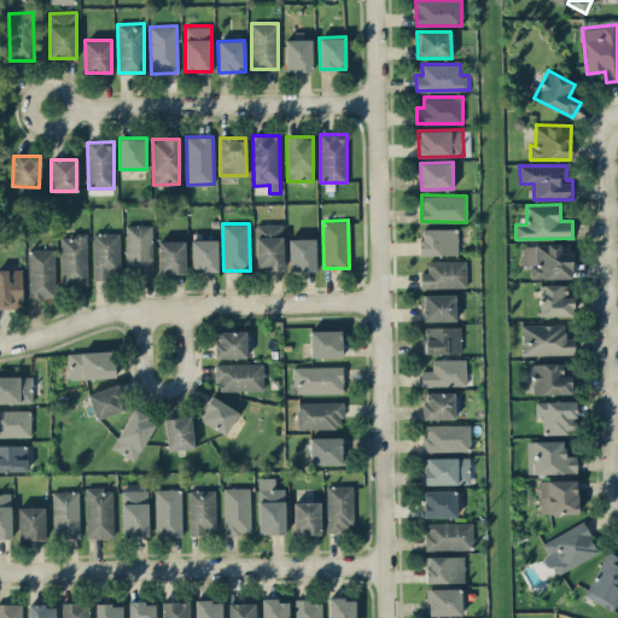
[(283,223),(256,223),(257,268),(283,268),(283,223)]
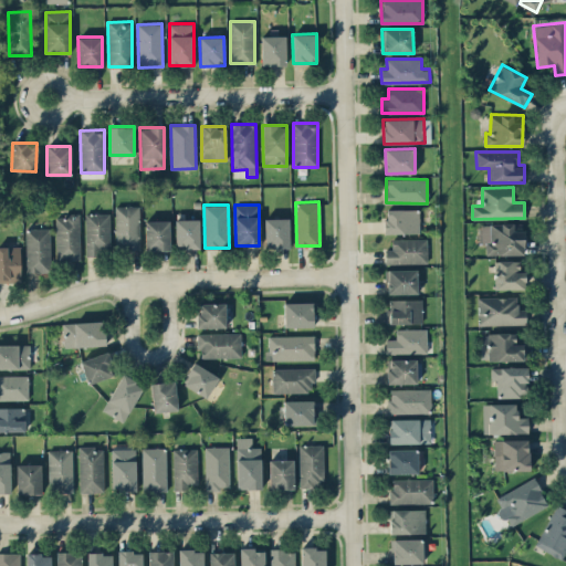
[(139,248),(139,206),(115,206),(116,249),(139,248)]
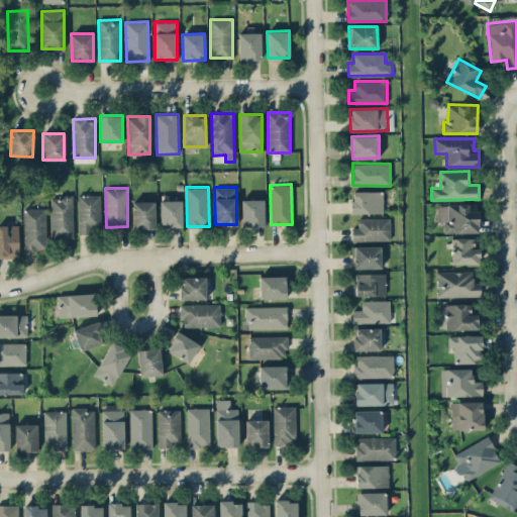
[(383,212),(383,191),(351,191),(351,213),(383,212)]
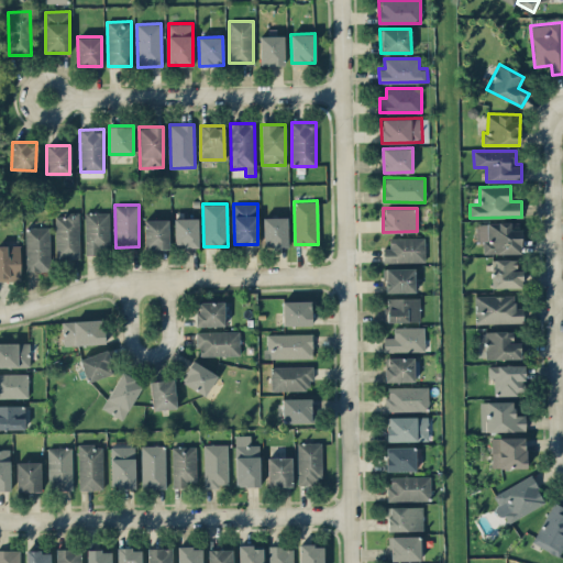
[(85,212),(86,253),(110,253),(108,211),(85,212)]
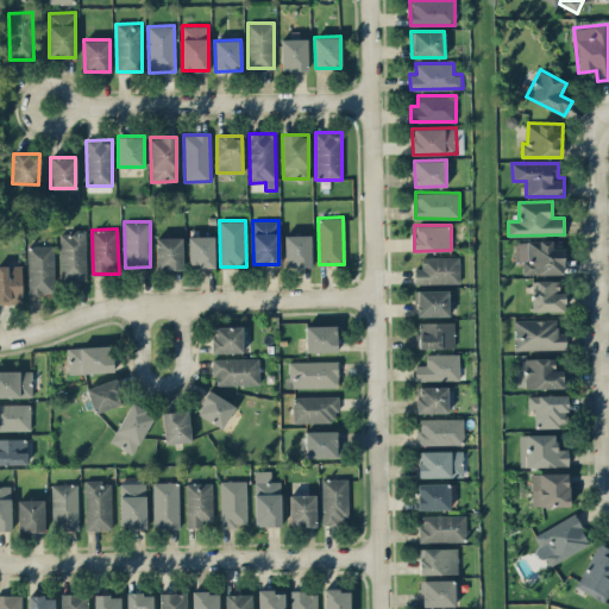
[(61,280),(87,280),(86,231),(60,231),(61,280)]
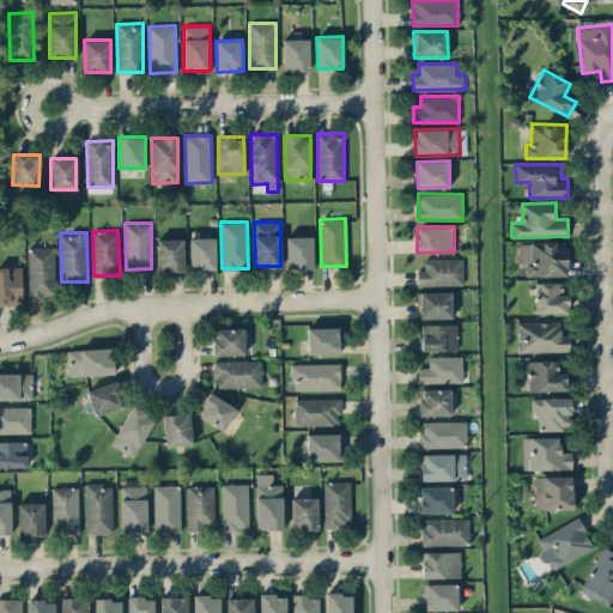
[(216,236),(189,237),(189,268),(216,267),(216,236)]
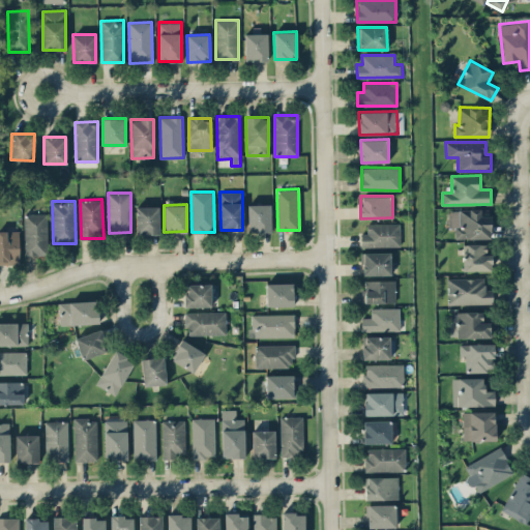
[(270,204),(247,204),(248,232),(270,232),(270,204)]
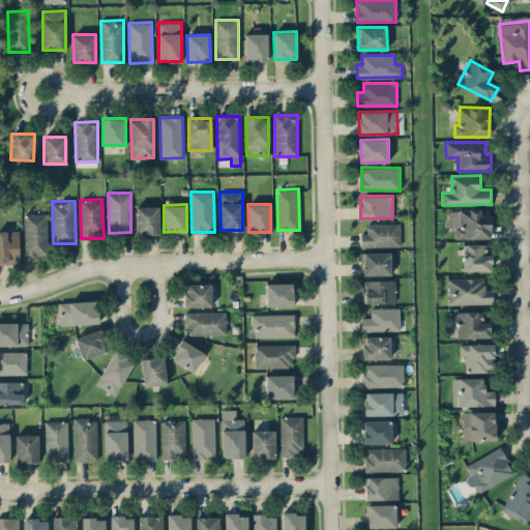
[(137,234),(159,234),(158,206),(136,207),(137,234)]
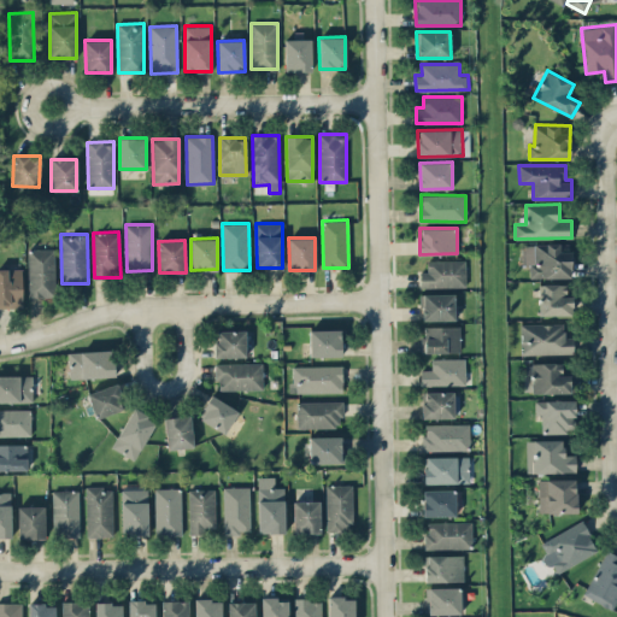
[(559,242),(523,244),(523,265),(529,264),(530,278),(573,277),(571,251),(559,251),(559,242)]
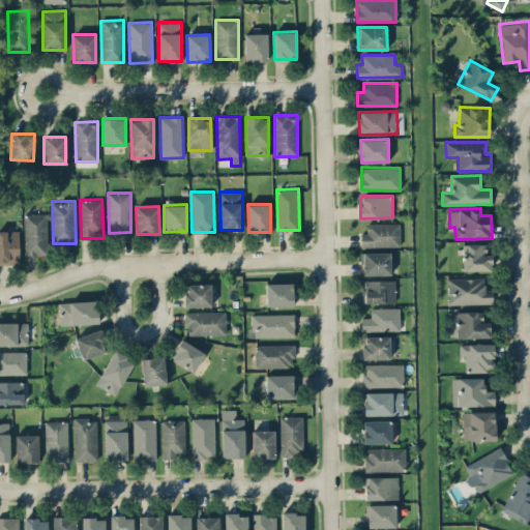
[(24,213),(25,255),(48,255),(47,213),(24,213)]
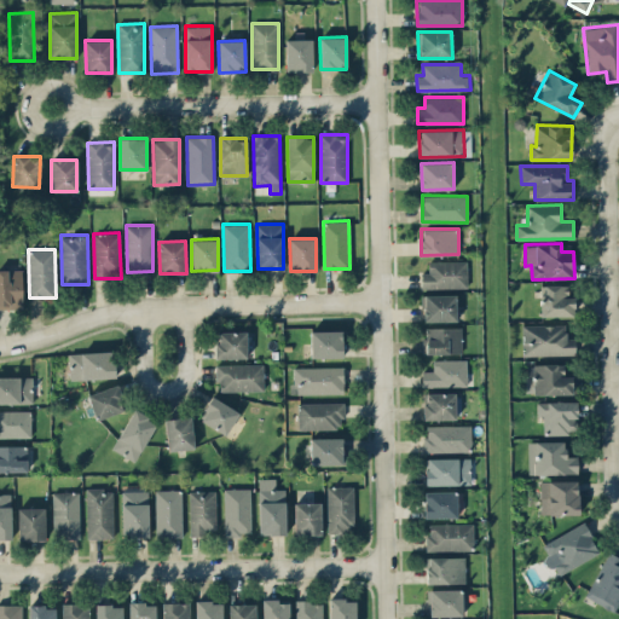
[(467,261),(429,261),(429,272),(421,272),(421,287),(467,288),(467,261)]
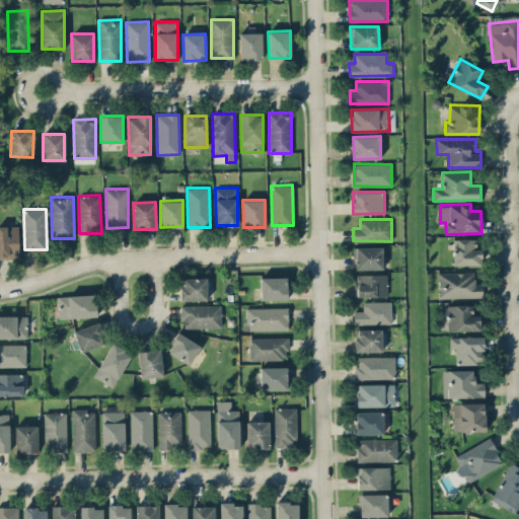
[(18,226),(0,225),(0,256),(19,257),(18,226)]
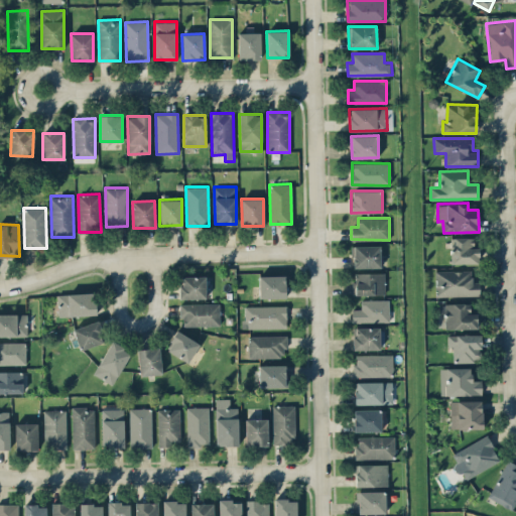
[(450,263),(479,263),(479,247),(474,247),(474,238),(450,237),(450,263)]
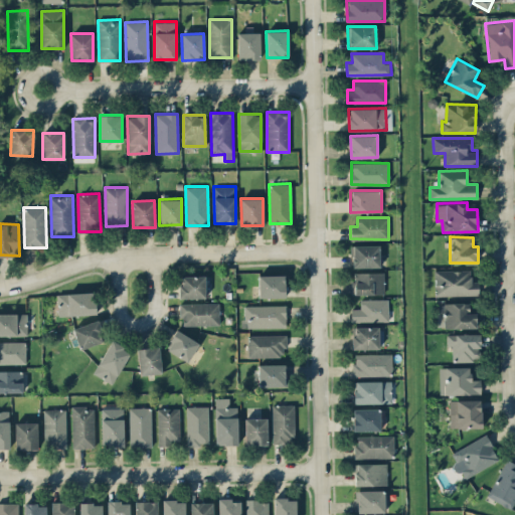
[(352,268),(379,267),(379,244),(352,245),(352,268)]
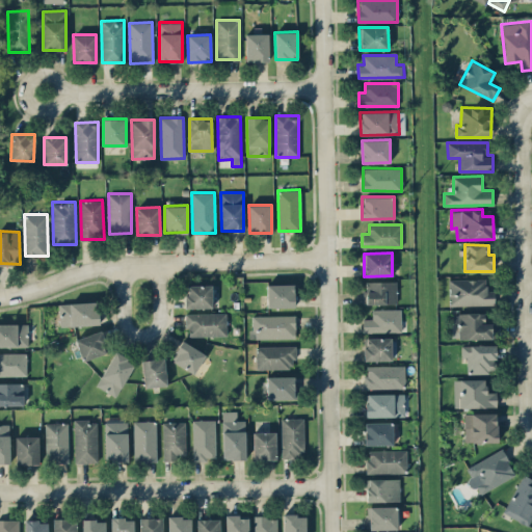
[(449,280),(449,306),(495,304),(495,290),(486,290),(486,278),(449,280)]
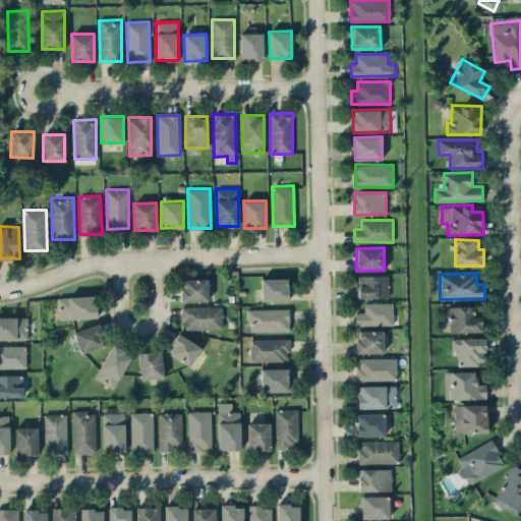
[(388,275),(357,276),(357,298),(388,297),(388,275)]
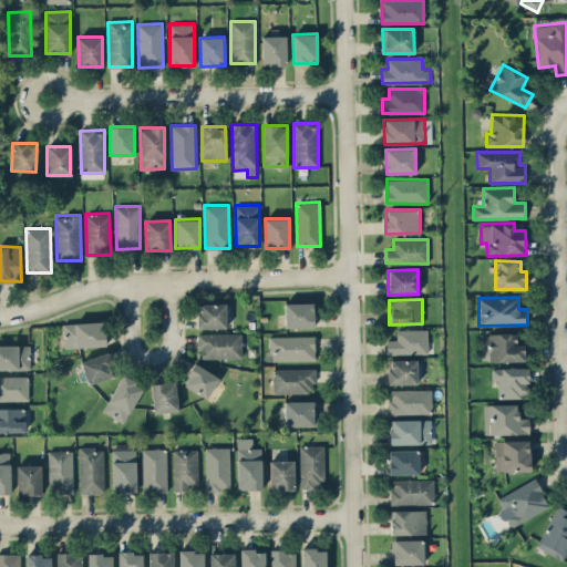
[(313,327),(313,302),(285,302),(285,327),(313,327)]
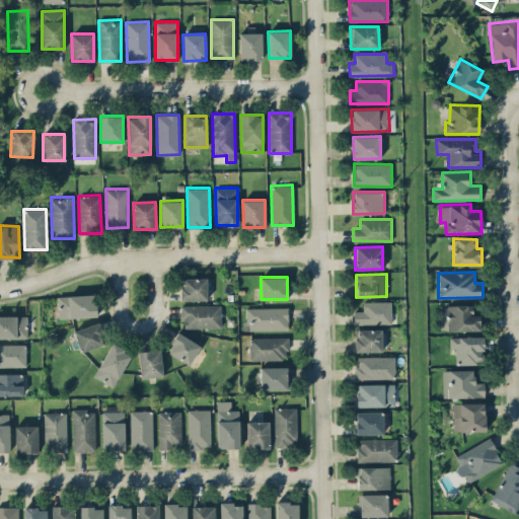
[(180,300),(207,300),(207,278),(180,278),(180,300)]
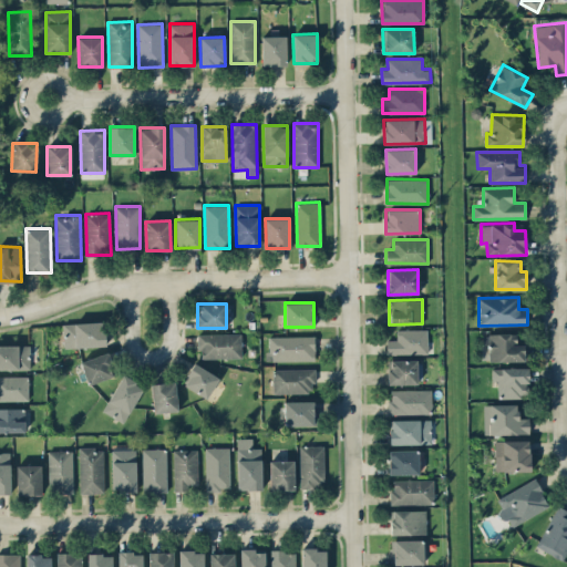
[(63,347),(105,346),(104,321),(63,322),(63,347)]
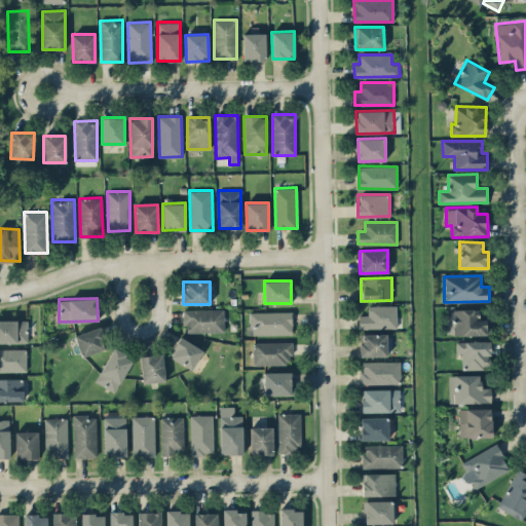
[(397,328),(397,305),(368,305),(368,314),(359,315),(359,329),(397,328)]
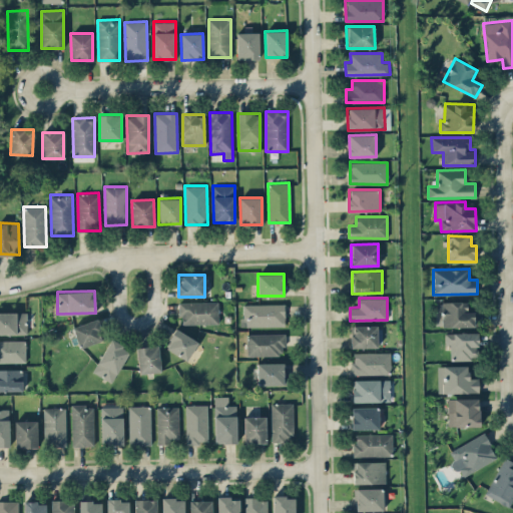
[(180,324),(218,323),(218,301),(179,302),(180,324)]
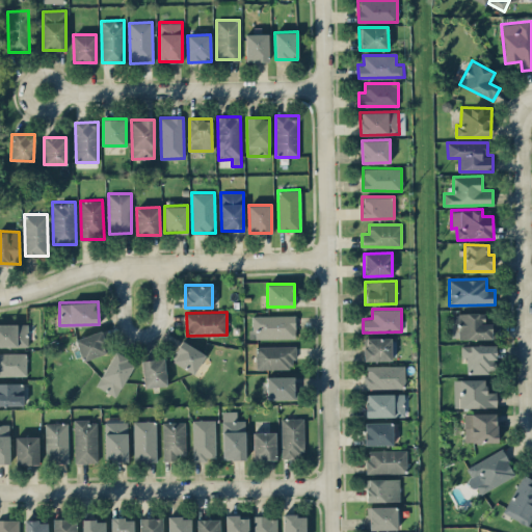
[(459,339),(496,338),(496,323),(484,323),(484,312),(453,313),(453,323),(458,323),(459,339)]
